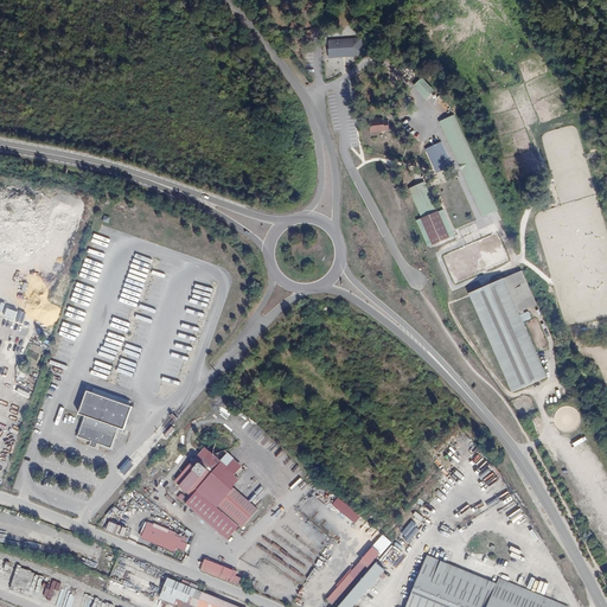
[(353,57),(353,53),(360,52),(359,38),(326,39),(327,57),(353,57)]
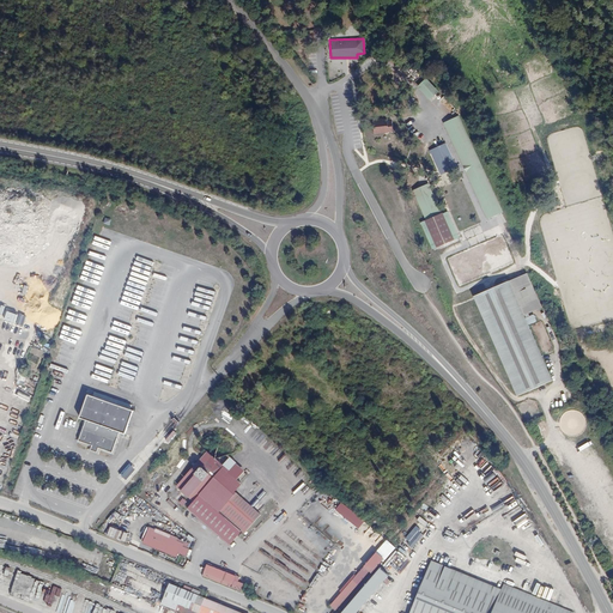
[(438,93),(426,79),(420,85),(432,99),(438,93)]
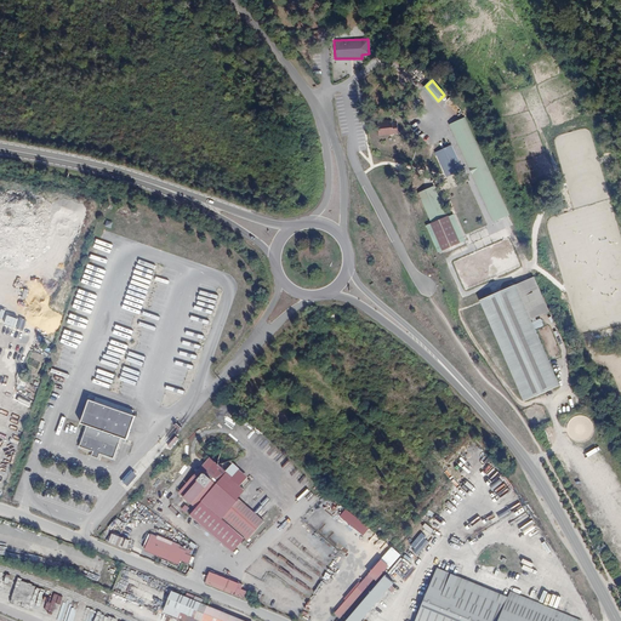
[(445,102),(456,113),(461,108),(449,98),(445,102)]
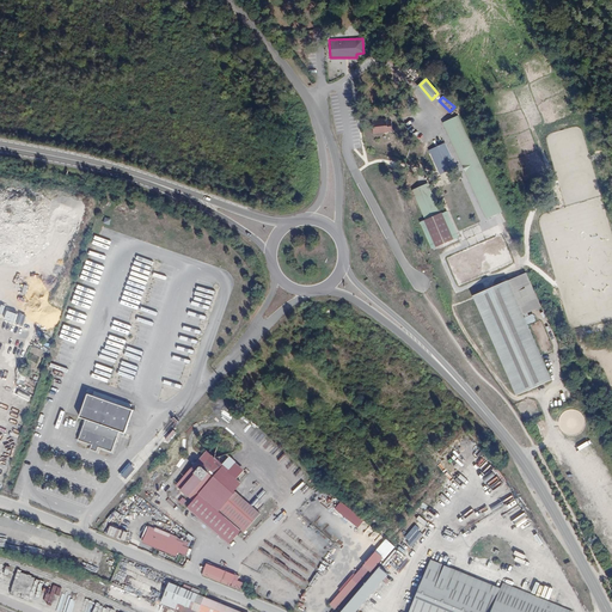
[(501,213),(457,116),(444,122),(488,219),(501,213)]
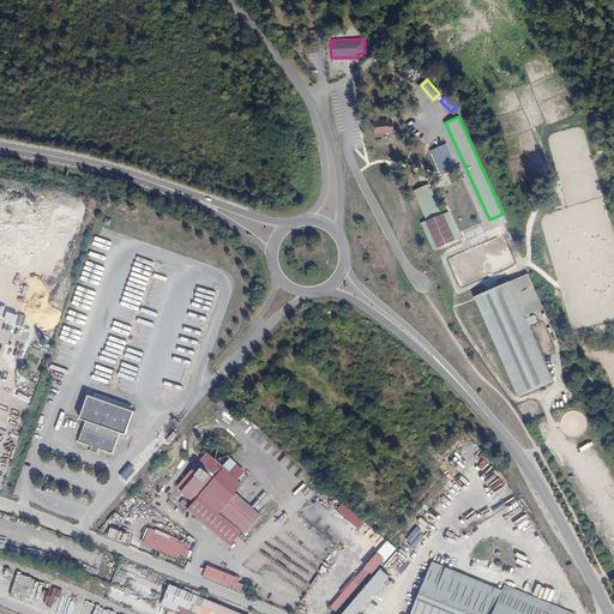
[(391,119),(386,120),(386,118),(372,122),(375,133),(393,128),(391,119)]
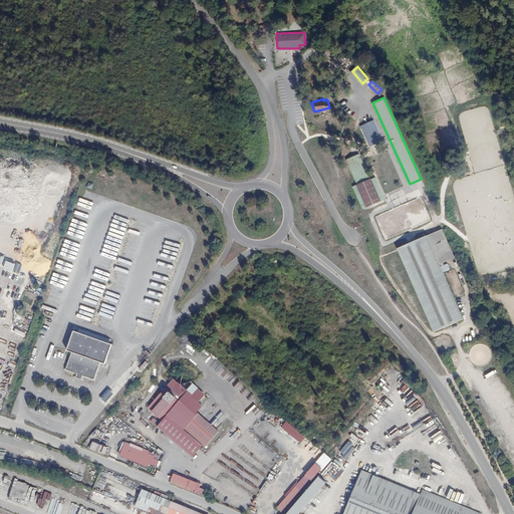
[(382,141),(373,120),(371,121),(378,139),(368,144),(369,146),(382,141)]
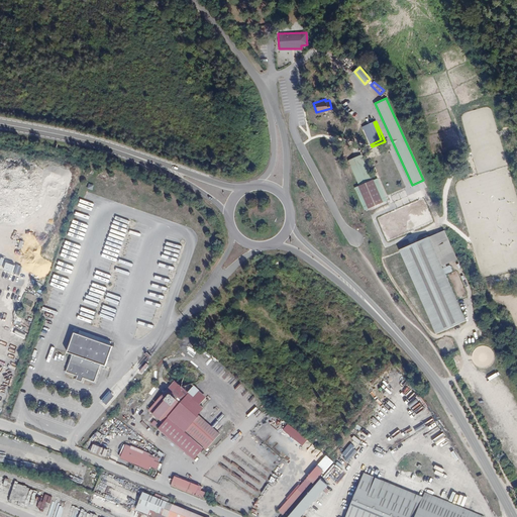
[(374,122),(364,127),(371,144),(381,139),(374,122)]
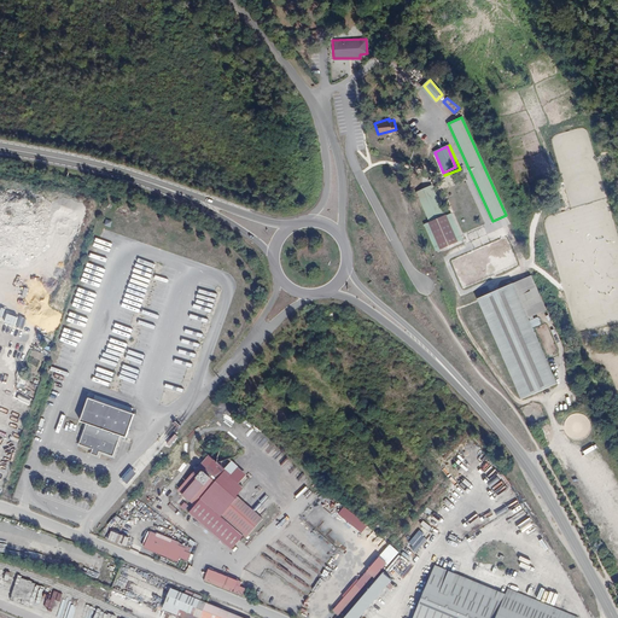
[(445,216),(431,186),(417,192),(431,222),(445,216)]
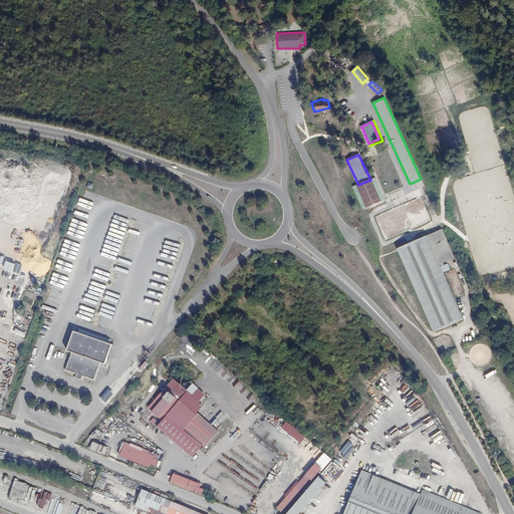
[(383,199),(374,179),(370,180),(379,201),(383,199)]
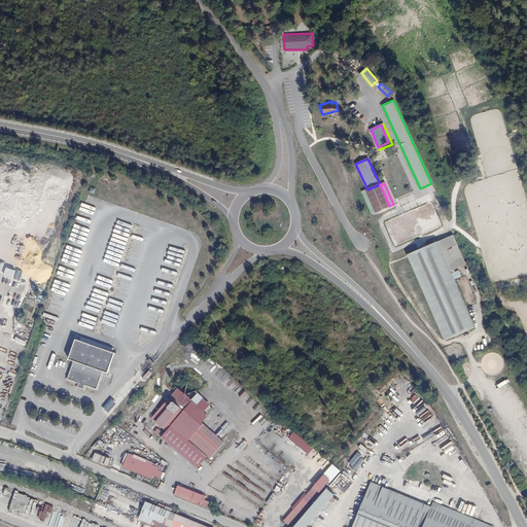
[(389,206),(380,184),(367,189),(363,191),(373,213),(389,206)]
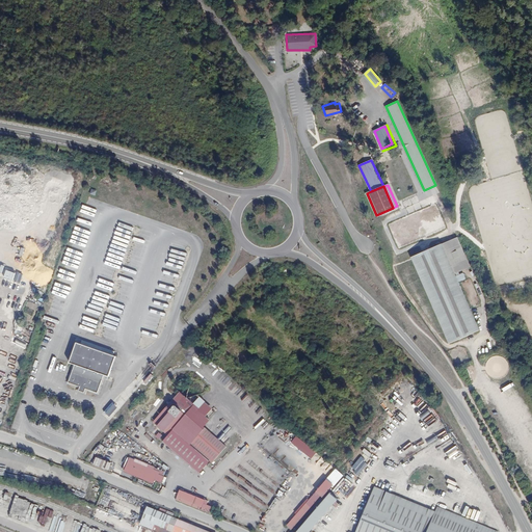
[(430,200),(433,198),(430,192),(428,193),(406,203),(403,205),(406,211),(409,210),(409,211),(431,202),(430,200)]
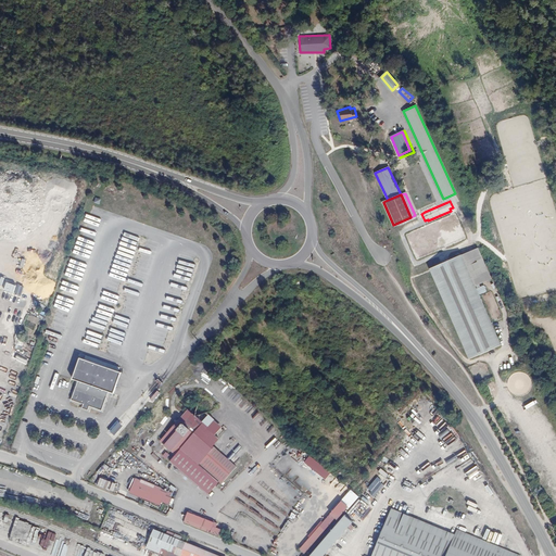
[(91,250),(98,228),(84,225),(81,231),(89,234),(88,239),(78,236),(75,245),(91,250)]
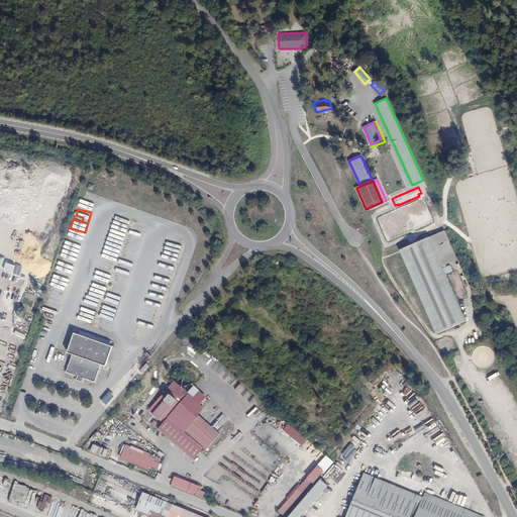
[(440,261),(444,259),(447,257),(446,255),(453,252),(446,237),(447,236),(444,230),(439,233),(441,237),(439,237),(441,243),(438,244),(435,236),(431,238),(430,237),(400,249),(437,334),(466,321),(442,266),(440,261)]
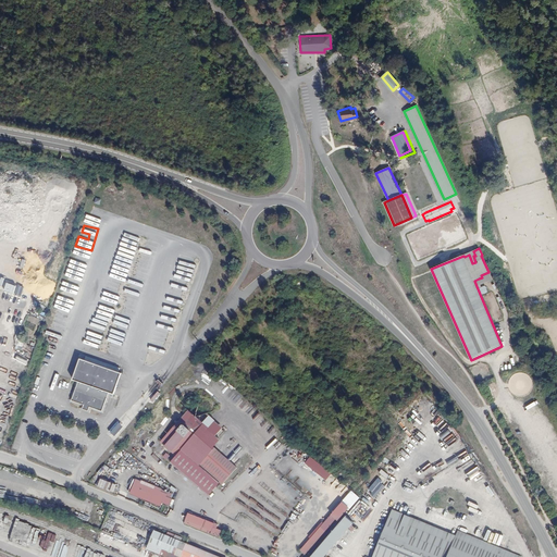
[(74,250),(71,258),(87,263),(90,255),(74,250)]
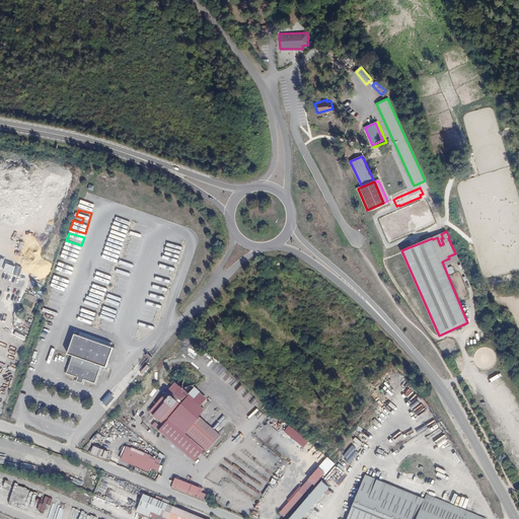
[(441,234),(432,238),(433,239),(437,237),(440,245),(443,244),(441,238),(443,238),(441,234)]
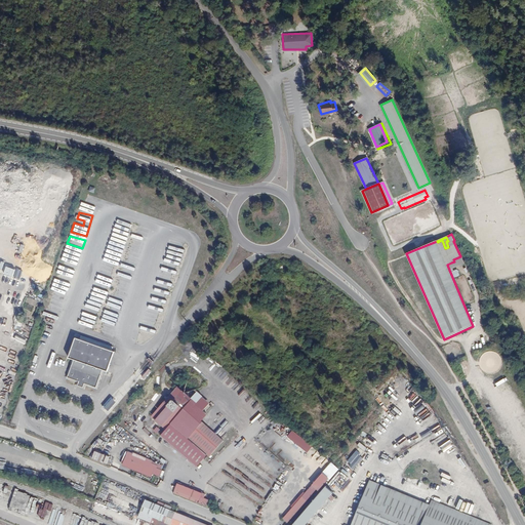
[(463,264),(460,256),(453,259),(454,261),(451,263),(447,265),(449,270),(463,264)]
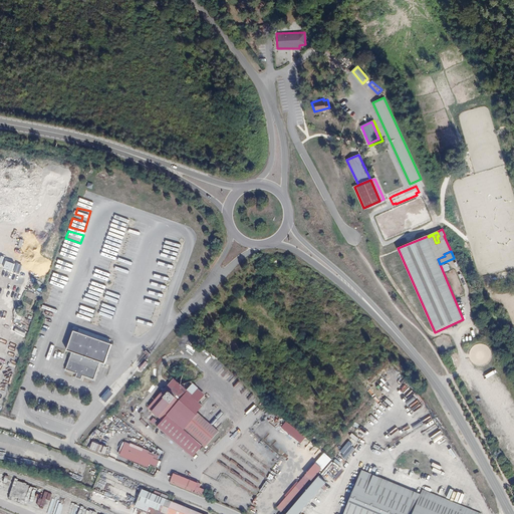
[(124,286),(132,261),(126,260),(127,257),(118,254),(111,282),(124,286)]
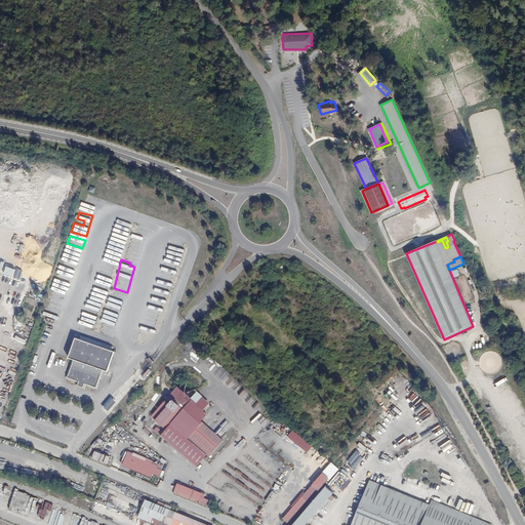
[(147,313),(161,316),(162,309),(148,306),(147,313)]
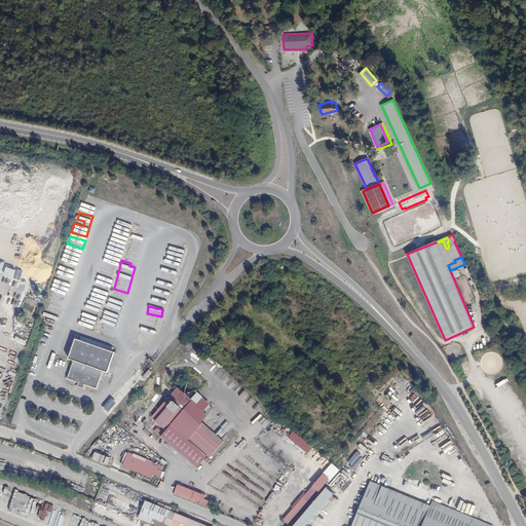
[(67,379),(78,383),(77,387),(83,389),(84,385),(97,389),(103,371),(108,372),(115,351),(74,338),(68,359),(73,361),(67,379)]
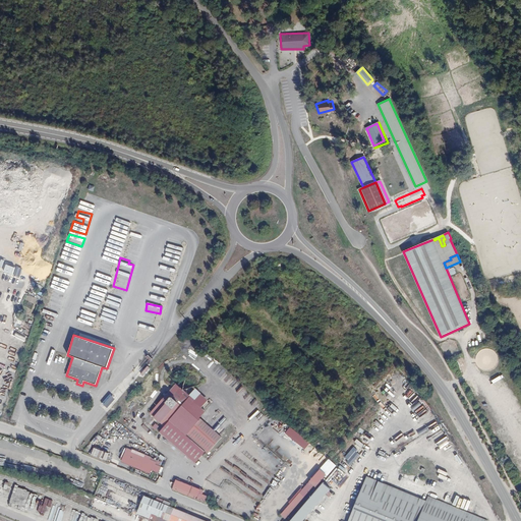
[(150,368),(148,366),(140,373),(142,375),(150,368)]
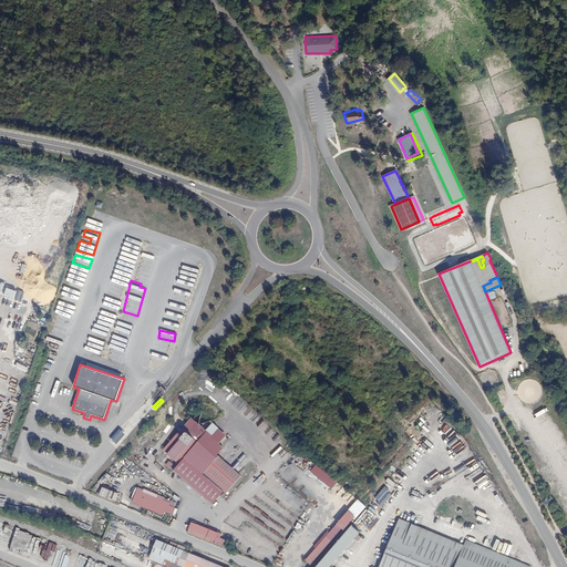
[(207,475),(209,474),(232,494),(243,478),(222,459),(227,451),(223,446),(229,437),(222,431),(215,439),(199,424),(189,435),(200,444),(188,460),(207,475)]
